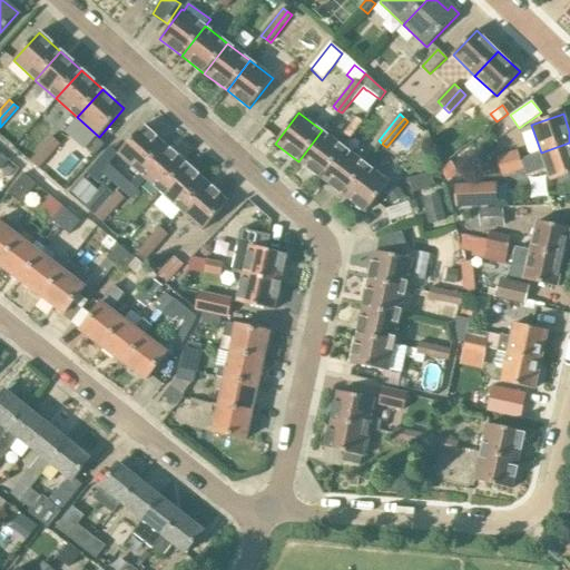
[(139,174),(165,145),(144,126),(118,155),(139,174)]
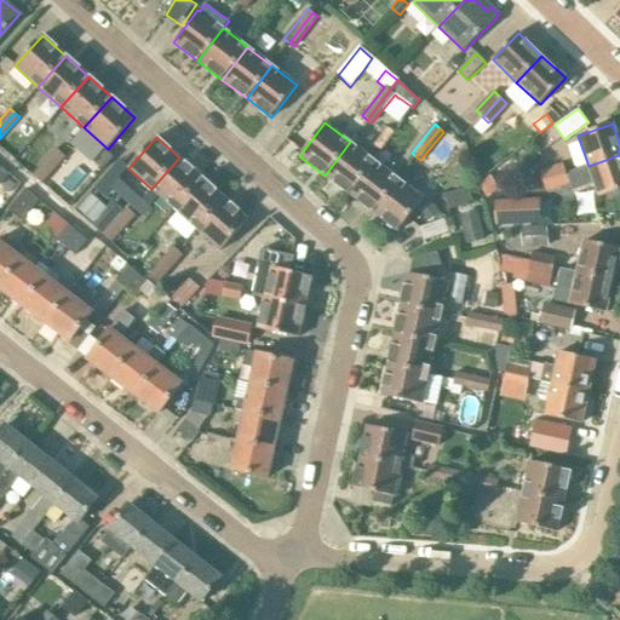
[(63,150),(38,181),(42,184),(55,170),(68,155),(76,147),(70,142),(63,150)]
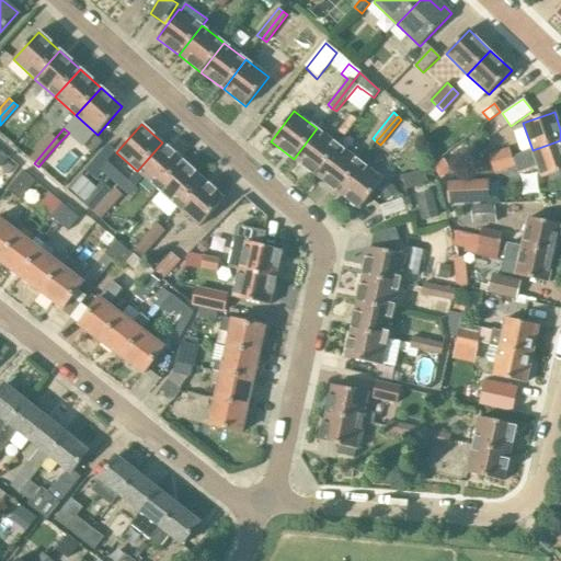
[(315,174),(316,175),(339,146),(317,128),(294,159),(315,174)]
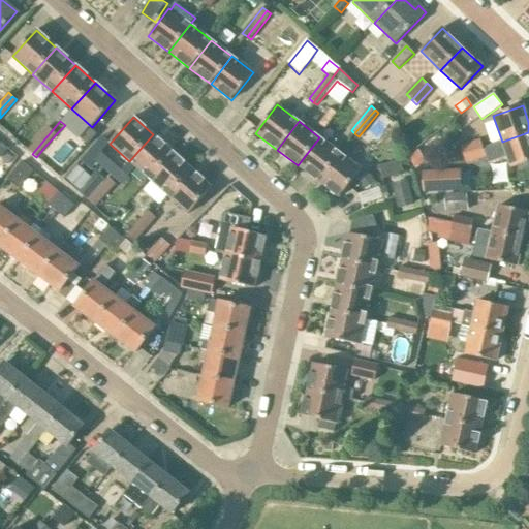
[(32,154),(54,128),(49,125),(28,150),(32,154)]
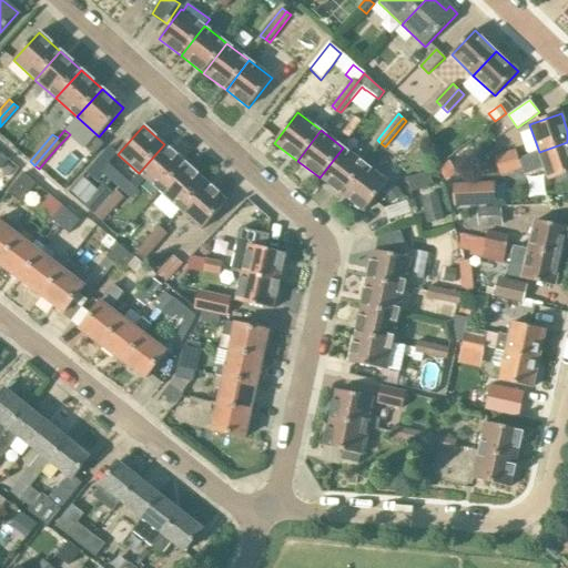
[(567,142),(539,152),(549,181),(567,173),(567,142)]
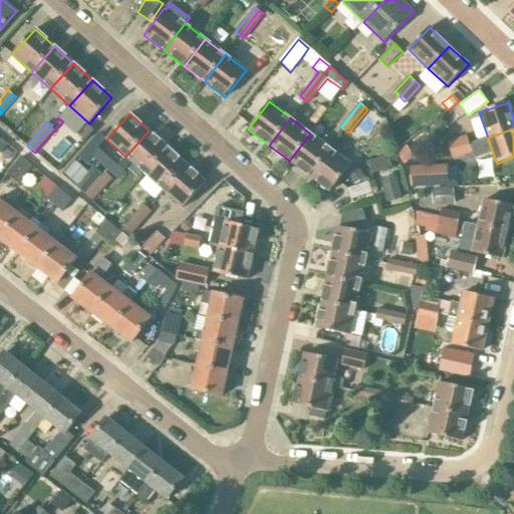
[(145,174),(168,148),(149,131),(125,157),(145,174)]
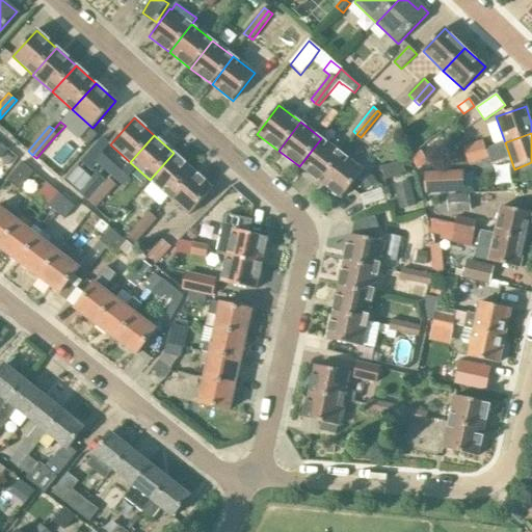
[(342,154),(322,138),(321,138),(299,166),(320,182),(342,154)]
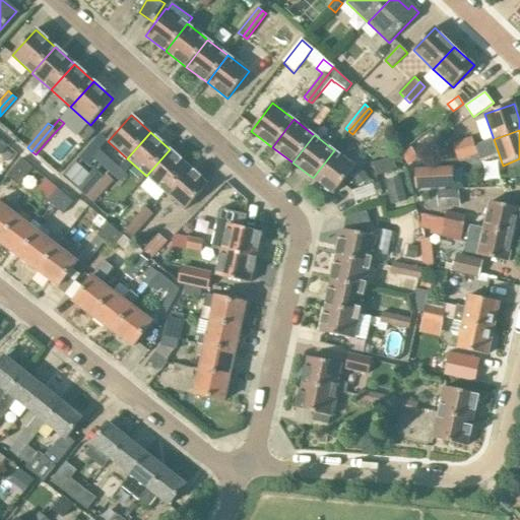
[(453,146),(455,152),(475,145),(473,138),(453,146)]
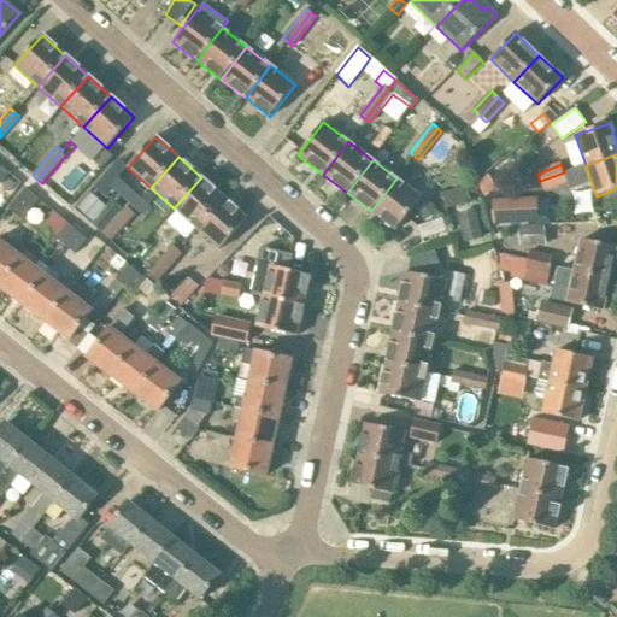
[(564,172),(540,181),(544,192),(569,183),(565,174),(564,172)]
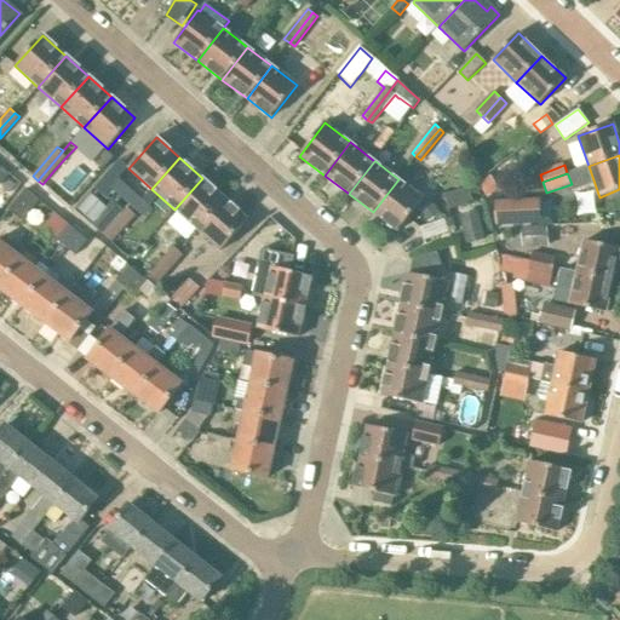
[(491,176),(480,183),(487,194),(498,187),(491,176)]
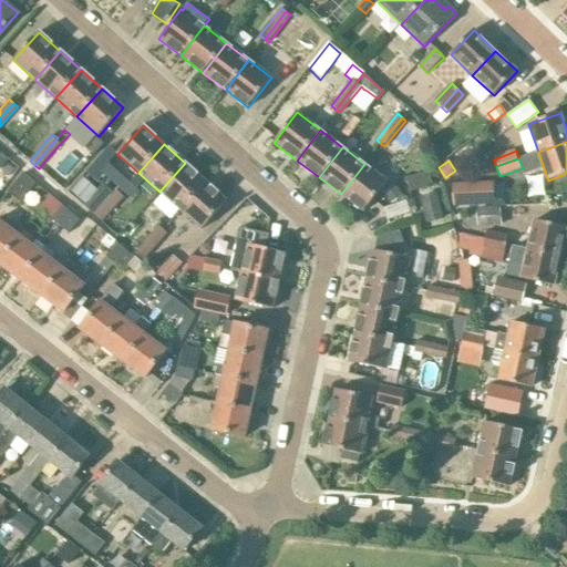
[(181,210),(206,182),(185,163),(160,192),(181,210)]
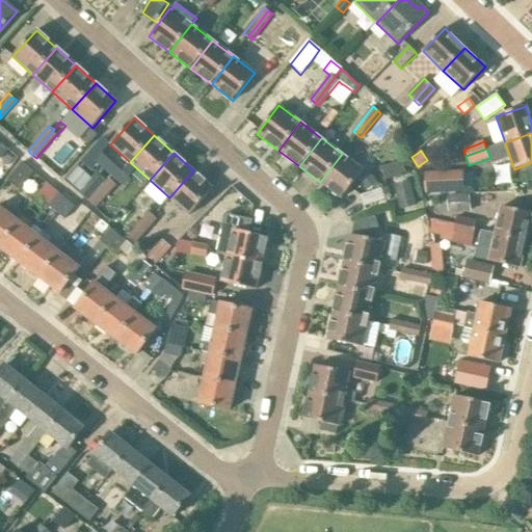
[(342,154),(320,182),(342,198),(364,170),(342,154)]
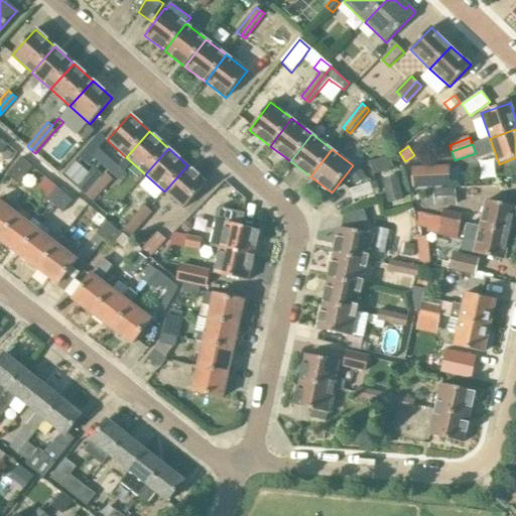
[(372,160),(375,172),(394,167),(391,155),(372,160)]
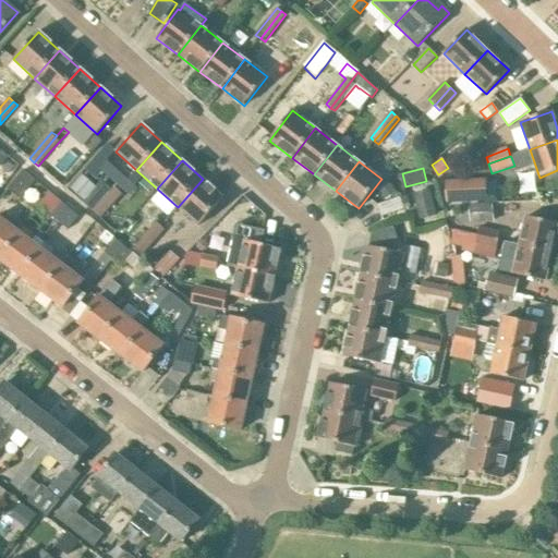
[(25,170),(9,190),(20,199),(36,180),(25,170)]
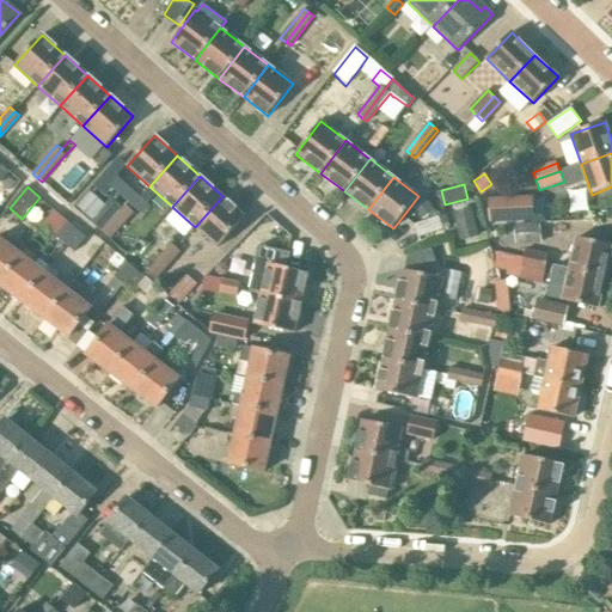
[(489,197),(490,224),(534,221),(533,195),(489,197)]
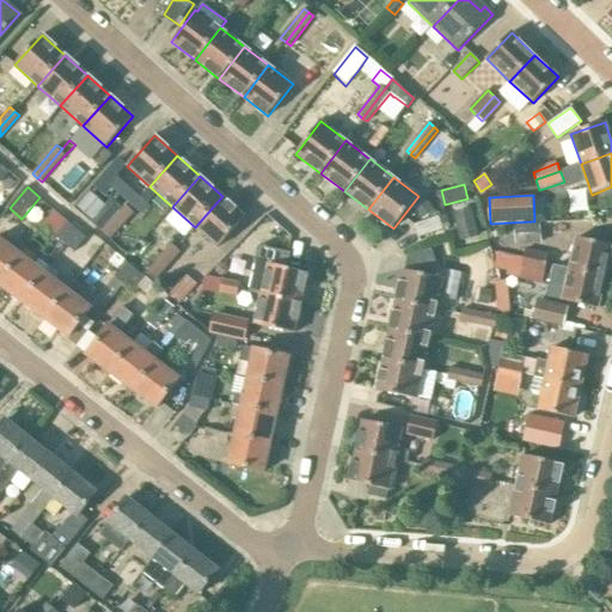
[(222,196),(195,227),(218,248),(245,218),(222,196)]
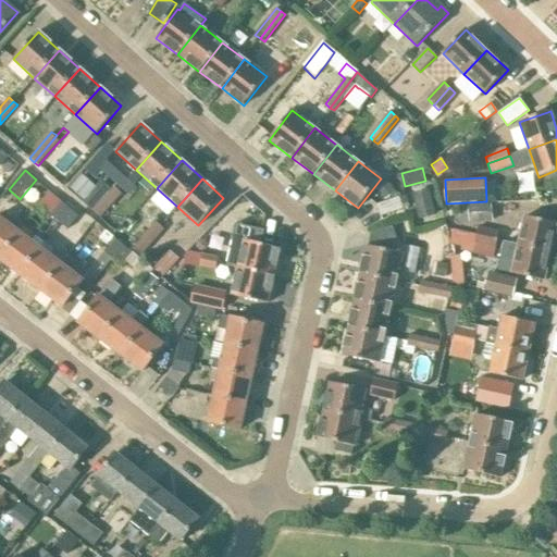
[(90,210),(96,214),(118,190),(113,185),(90,210)]
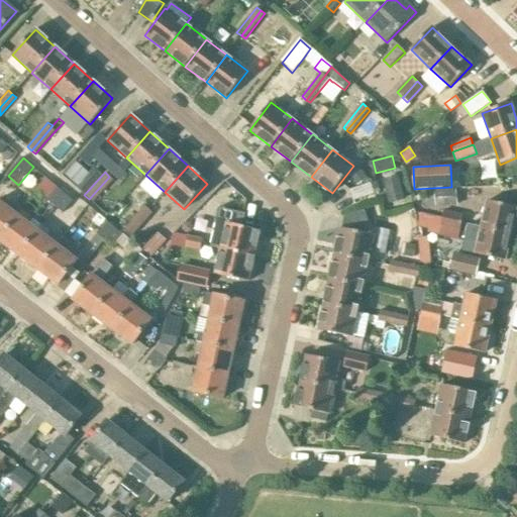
[(113,180),(109,177),(89,199),(93,203),(113,180)]
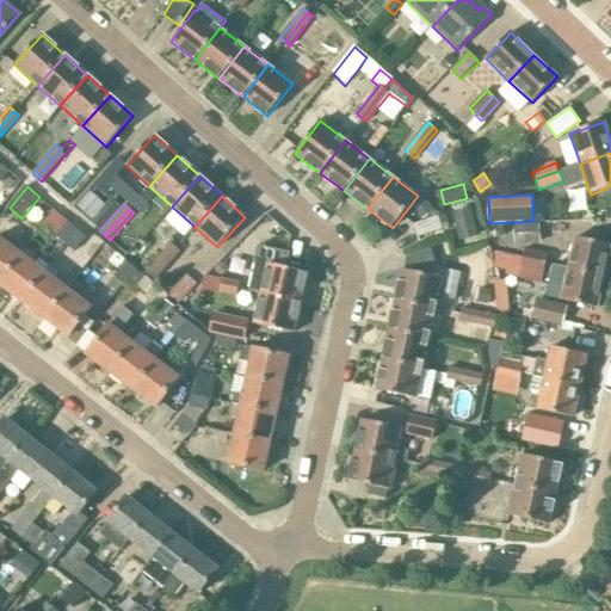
[(456,211),(462,241),(477,239),(471,209),(456,211)]
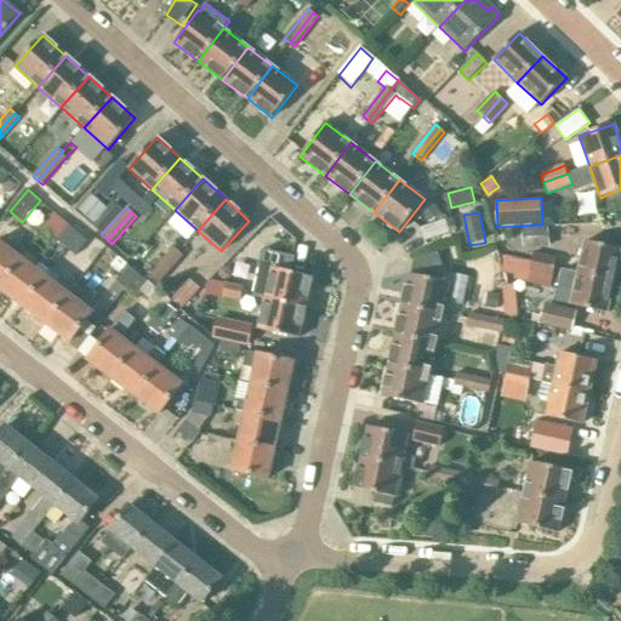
[(444,220),(419,227),(422,240),(448,233),(444,220)]
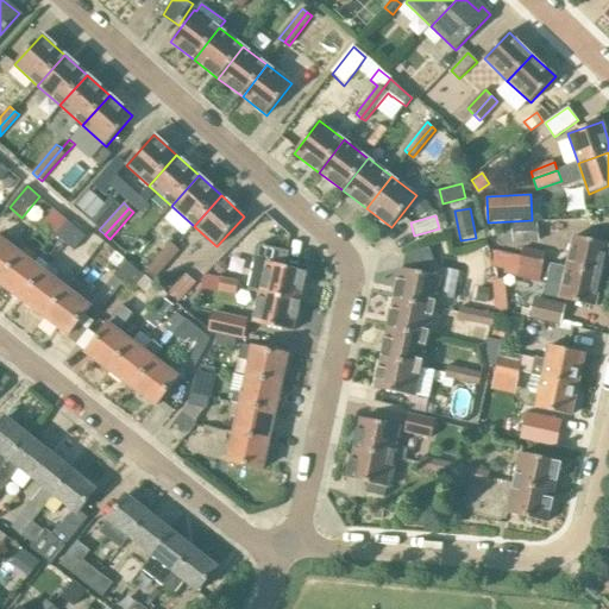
[(55,238),(64,245),(76,230),(68,223),(55,238)]
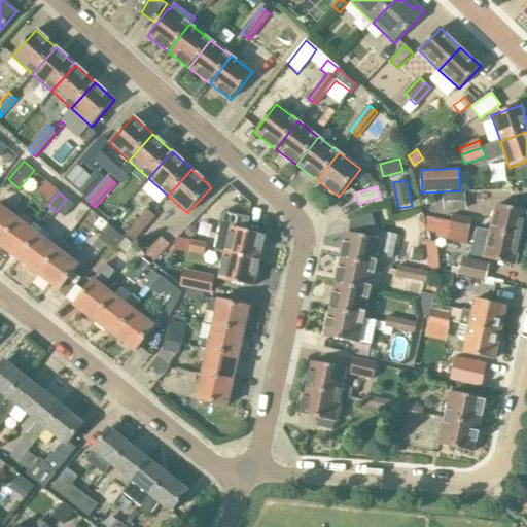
[(446,192),(447,211),(466,211),(466,192),(446,192)]
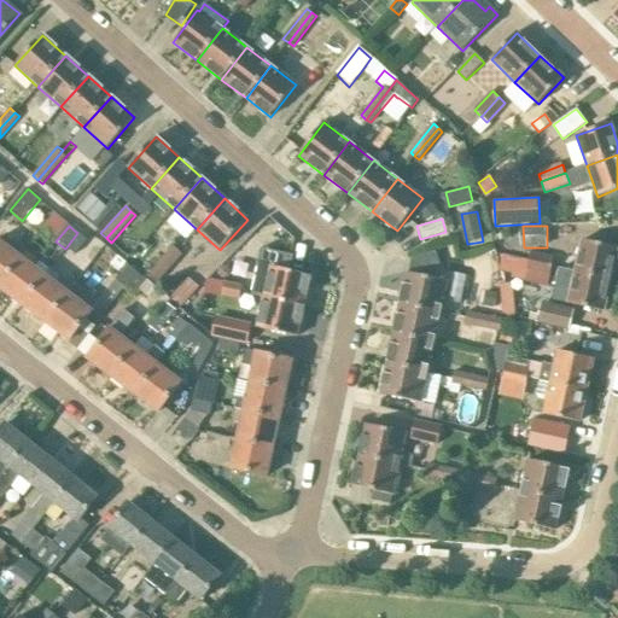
[(77,233),(65,249),(75,258),(88,243),(77,233)]
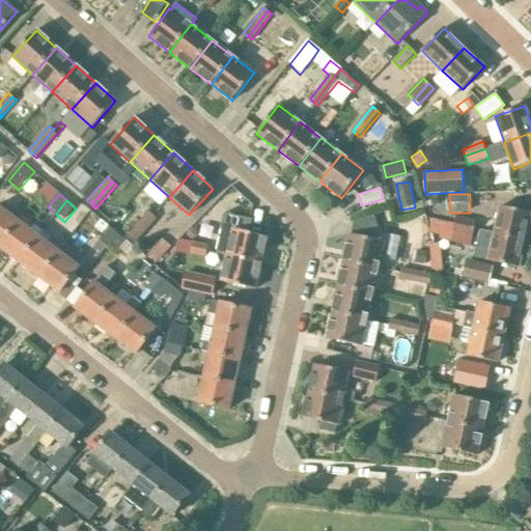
[(0,245),(18,222),(6,214),(10,210),(2,203),(0,206),(0,245)]
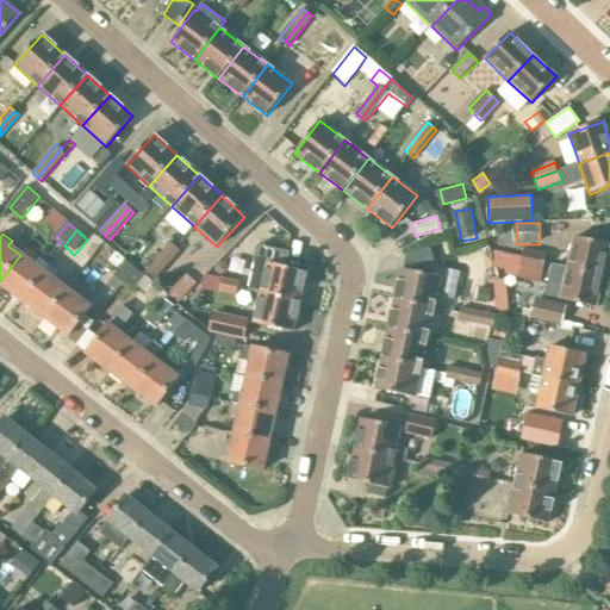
[(568,268),(603,277),(609,246),(574,237),(568,268)]
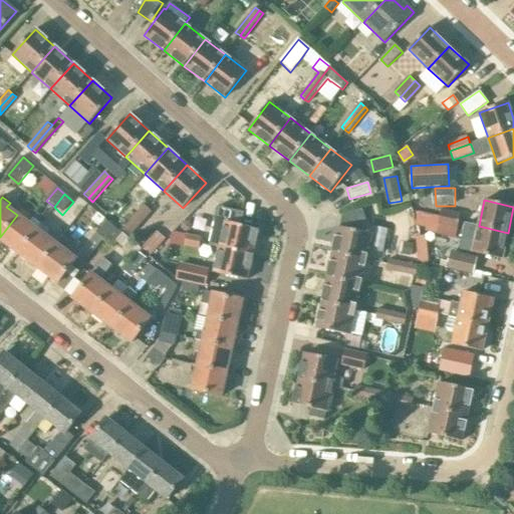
[(123,229),(127,233),(149,208),(145,205),(123,229)]
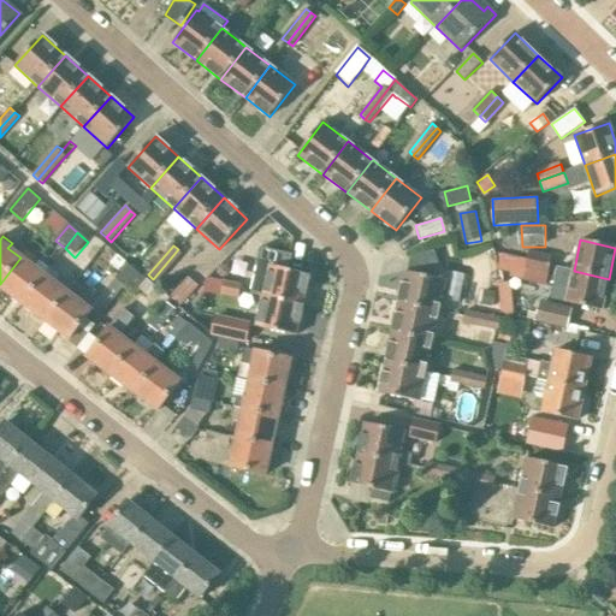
[(264,296),(303,306),(309,276),(289,271),(292,255),(261,248),(255,276),(267,278),(264,296)]
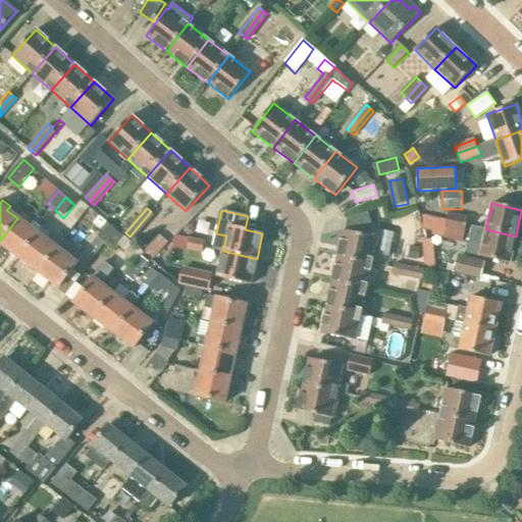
[(155,214),(151,211),(129,237),(134,240),(155,214)]
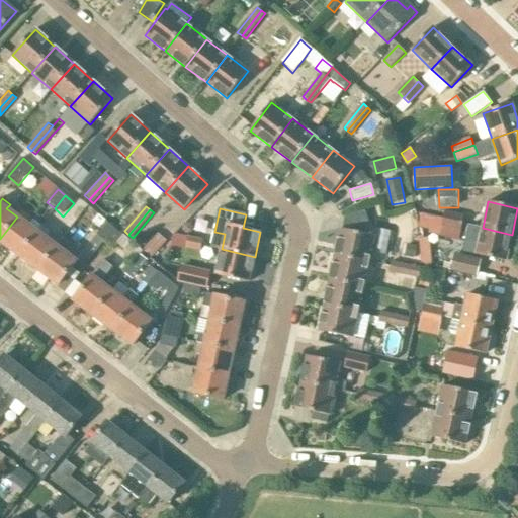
[(445,210),(443,219),(462,224),(464,214),(445,210)]
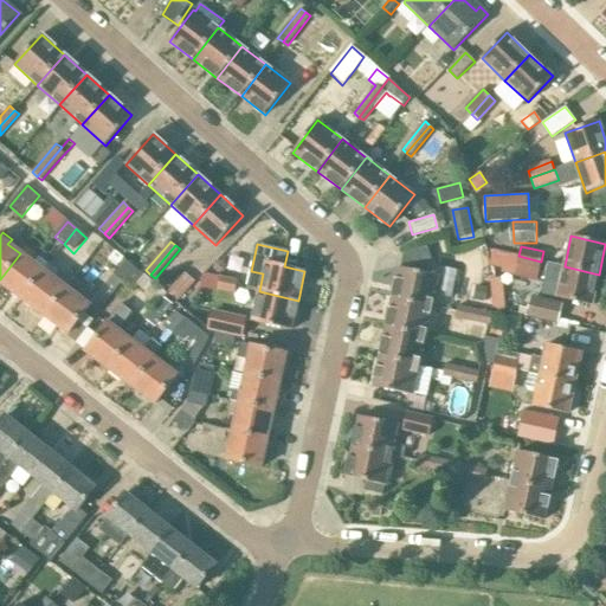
[(113,275),(122,283),(134,268),(115,252),(108,260),(117,269),(113,275)]
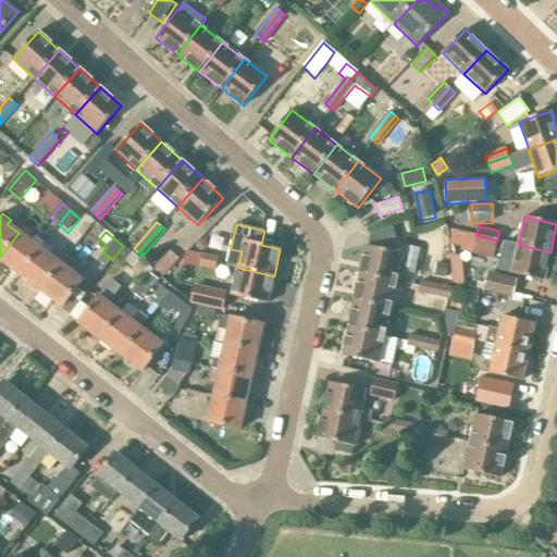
[(0,257),(0,259),(21,274),(40,249),(45,243),(36,235),(31,242),(19,233),(0,257)]
